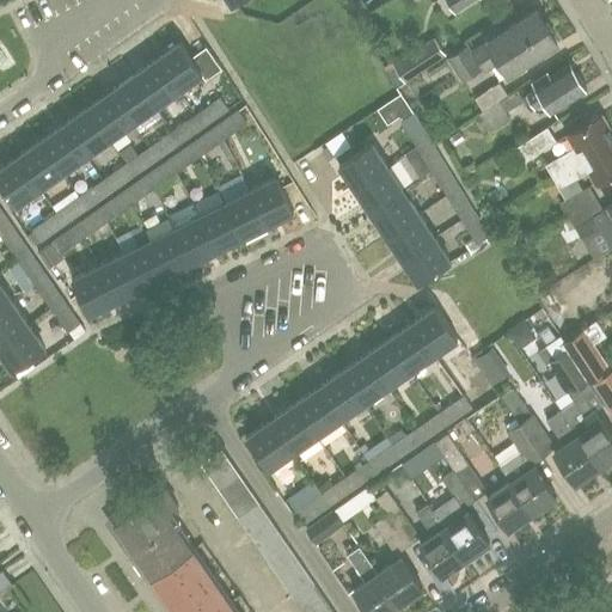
[(447,0),(456,12),(473,0),(447,0)]
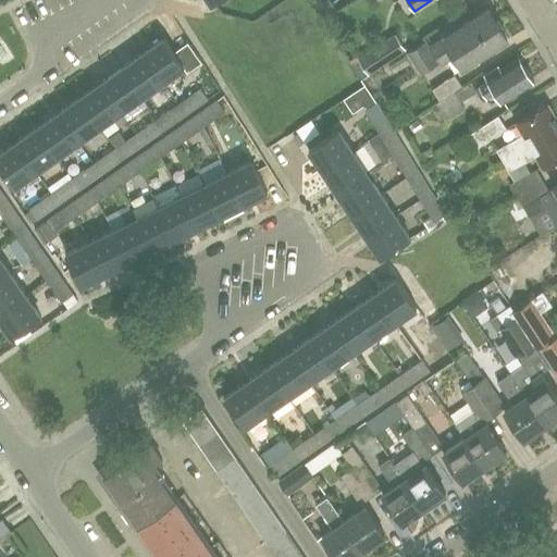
[(465,66),(508,38),(489,8),(432,45),(442,60),(443,63),(456,54),(465,66)]
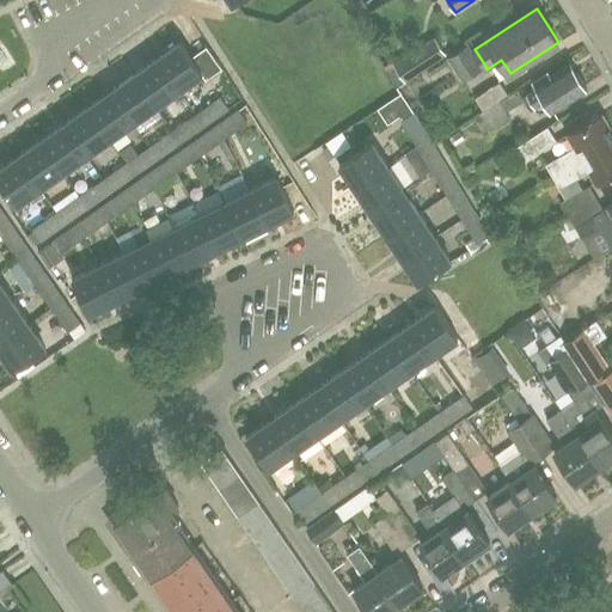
[(404,80),(444,54),(434,37),(393,63),(404,80)]
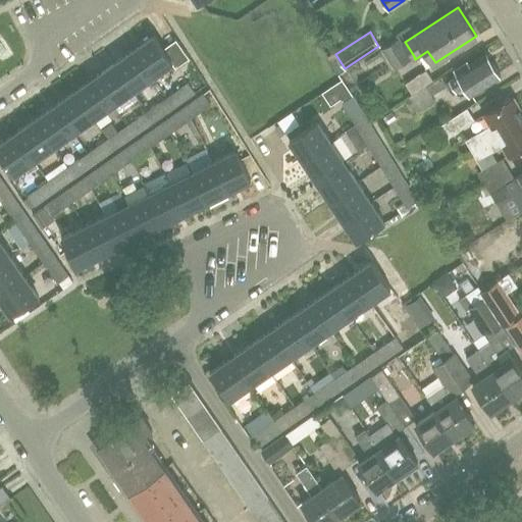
[(176,39),(164,48),(155,35),(135,49),(153,76),(172,62),(176,67),(190,57),(176,39)]
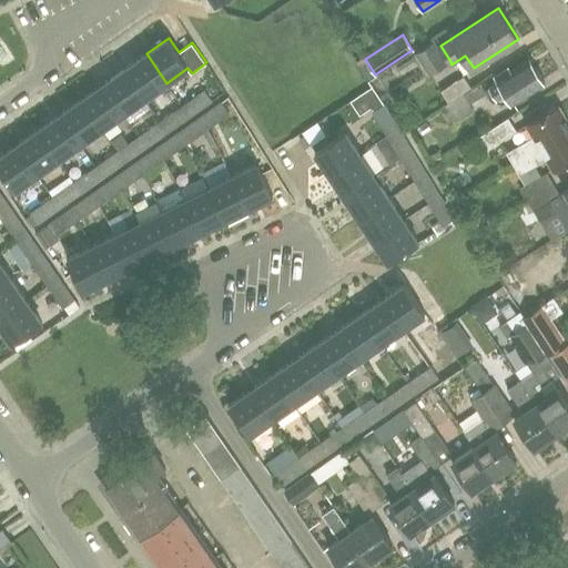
[(448,63),(434,41),(415,52),(429,75),(448,63)]
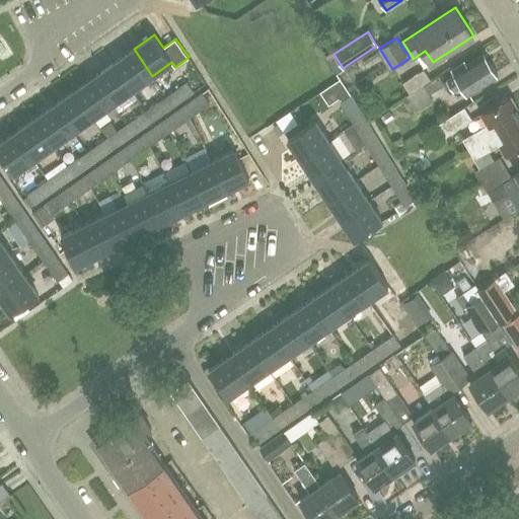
[(152,76),(134,49),(114,63),(133,89),(152,76)]
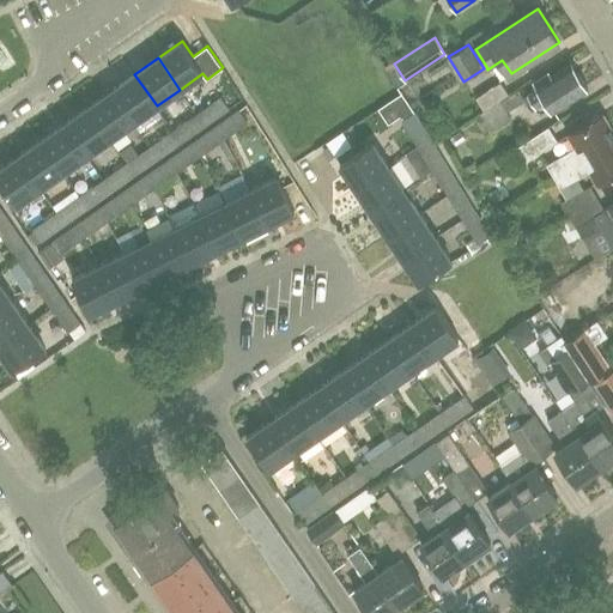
[(548,73),(534,82),(539,89),(525,98),(520,91),(502,103),(501,101),(484,110),(475,116),(487,134),(511,119),(507,111),(525,101),(532,110),(535,108),(536,109),(547,103),(554,113),(589,90),(571,64),(551,77),(548,73)]
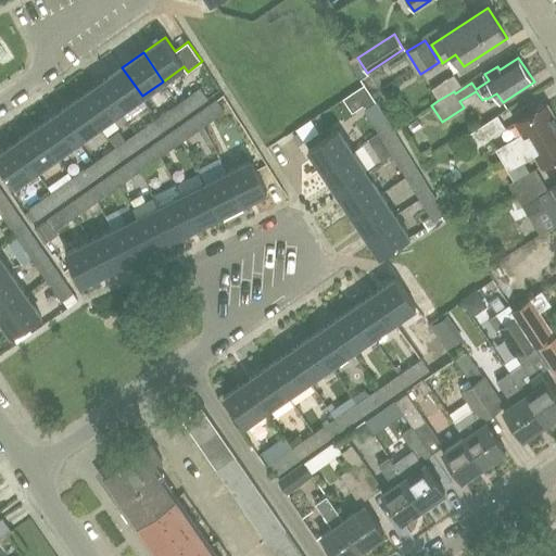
[(122,111),(142,96),(122,67),(101,81),(122,111)]
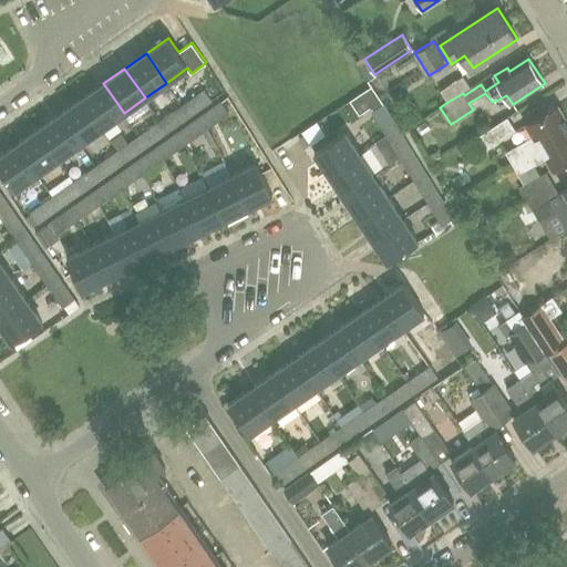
[(447,102),(463,93),(462,92),(470,86),(463,75),(440,90),(447,102)]
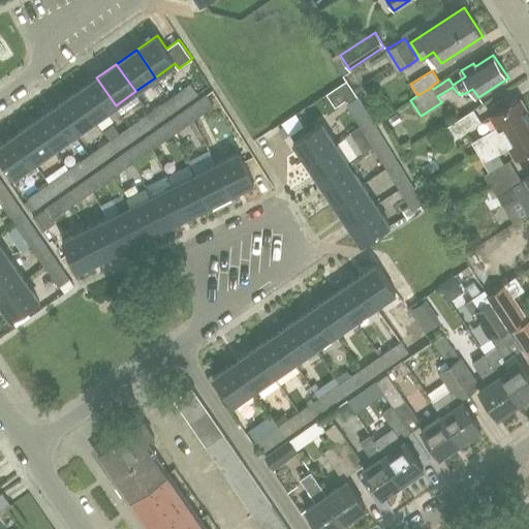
[(116,105),(96,78),(76,92),(95,119),(116,105)]
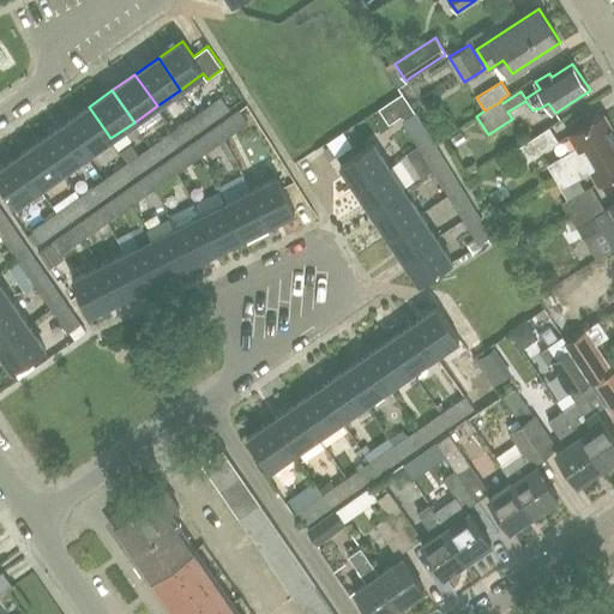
[(221,96),(196,114),(205,127),(230,109),(221,96)]
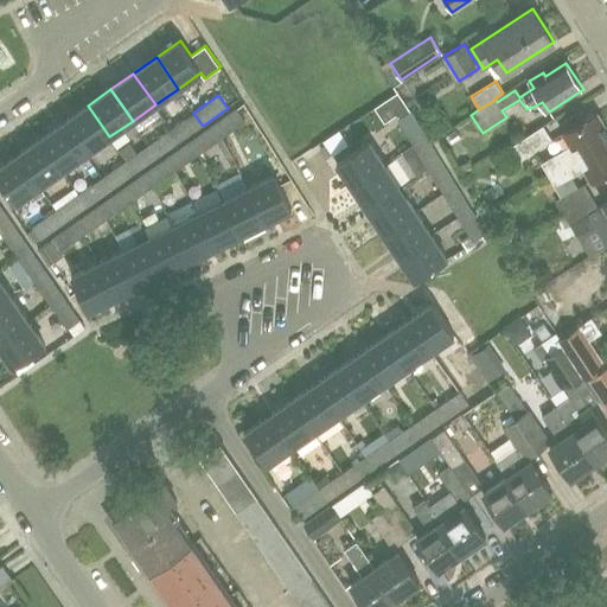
[(109,136),(88,106),(64,122),(87,153),(109,136)]
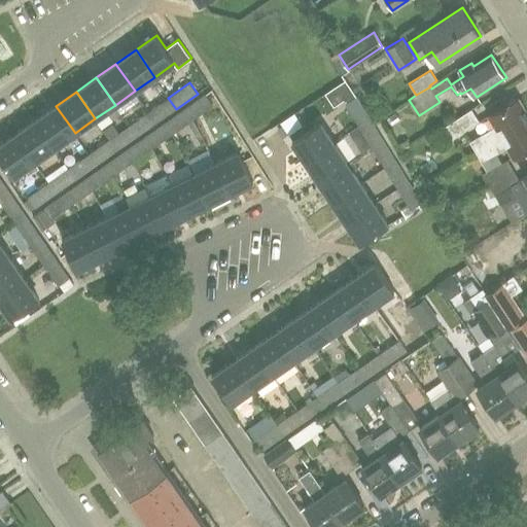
[(206,95),(185,109),(192,119),(213,105),(206,95)]
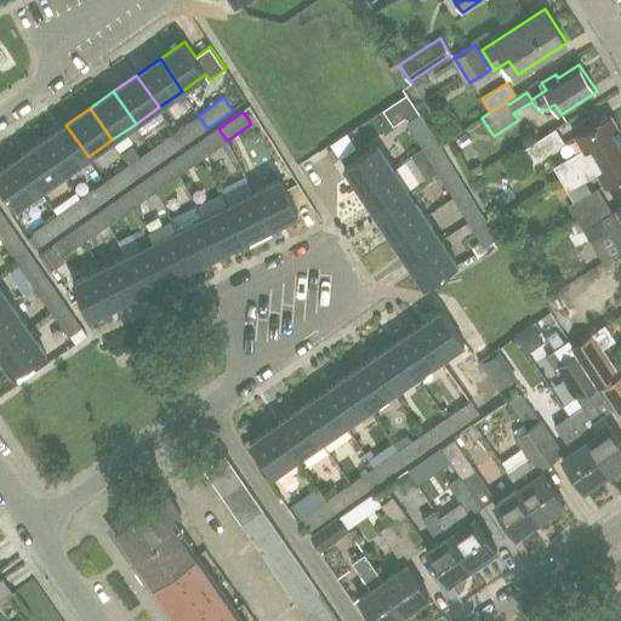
[(421,149),(437,140),(420,114),(405,125),(421,149)]
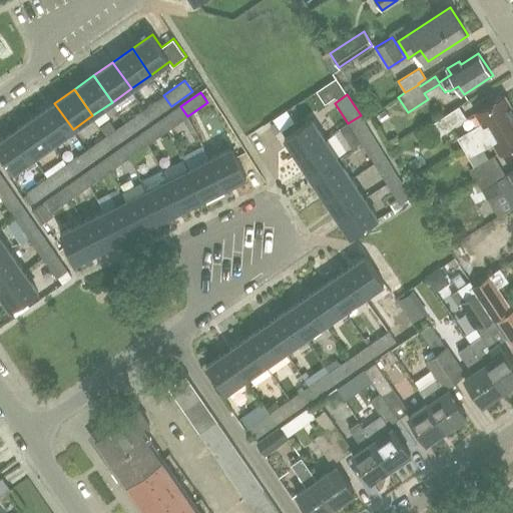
[(143,109),(151,120),(171,106),(163,95),(143,109)]
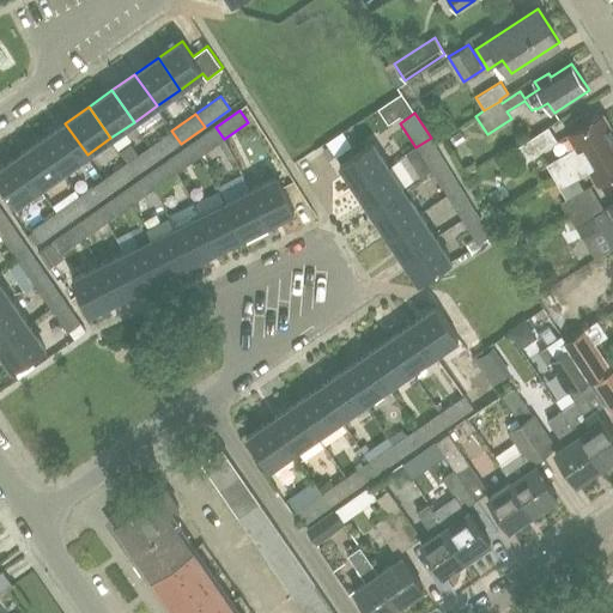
[(554,177),(612,143),(612,132),(602,115),(570,134),(577,147),(547,165),(554,177)]
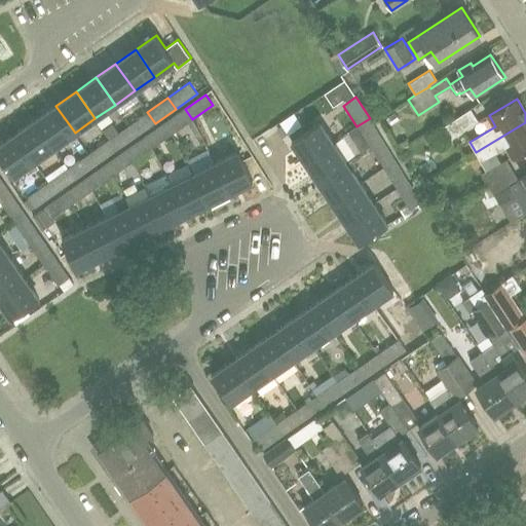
[(75,133),(55,106),(36,119),(55,147),(75,133)]
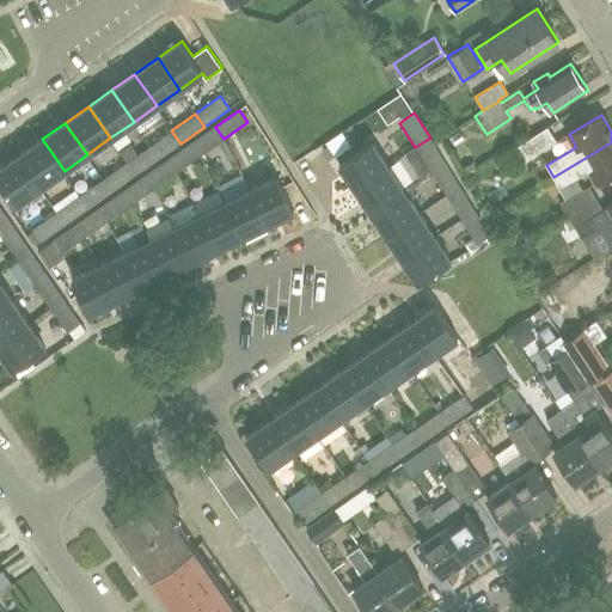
[(557,140),(549,126),(514,147),(524,161),(557,140)]
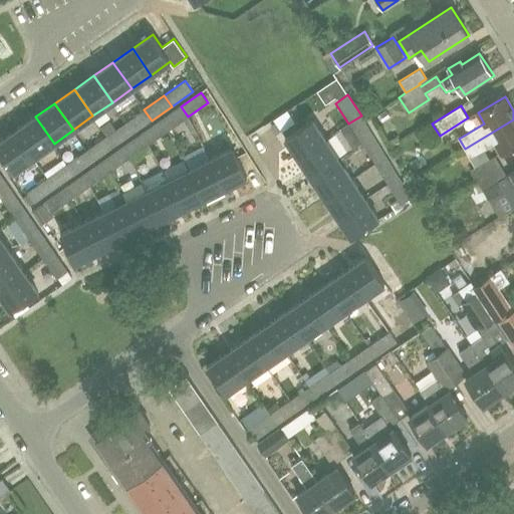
[(188,116),(181,106),(161,120),(169,131),(188,116)]
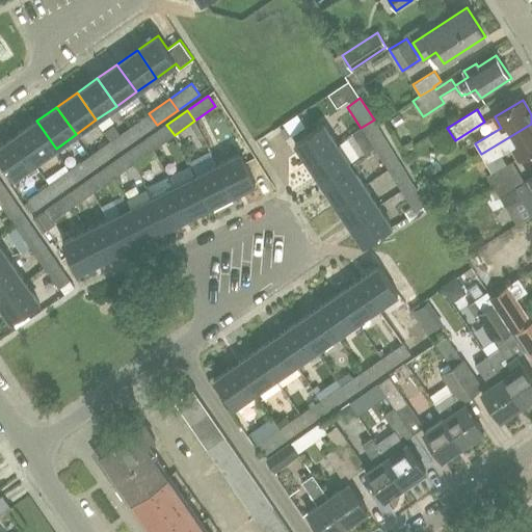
[(128,128),(136,139),(157,125),(149,113),(128,128)]
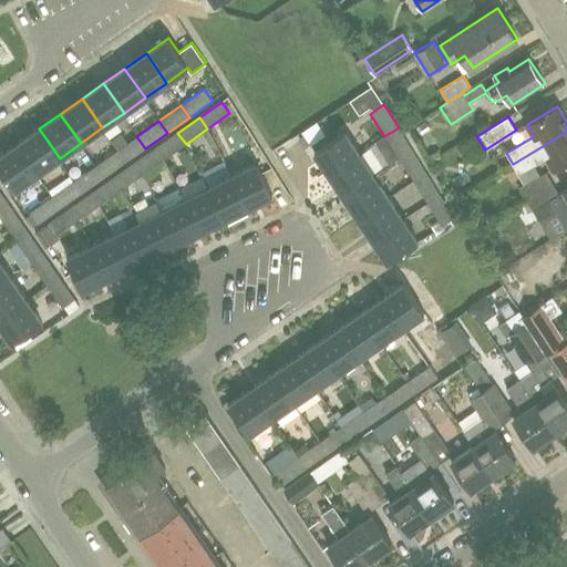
[(384,136),(399,158),(413,150),(399,127),(384,136)]
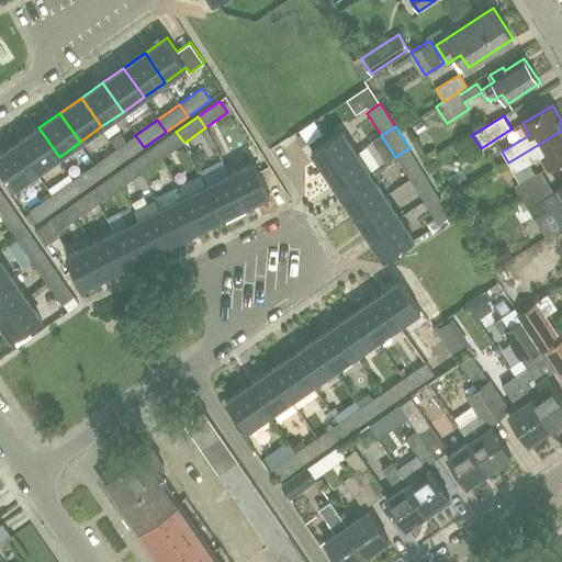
[(59,157),(38,127),(18,143),(37,171),(59,157)]
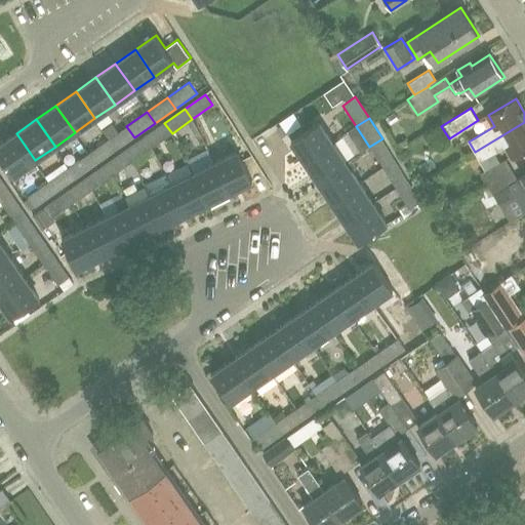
[(333,143),(319,122),(291,140),(306,161),(333,143)]
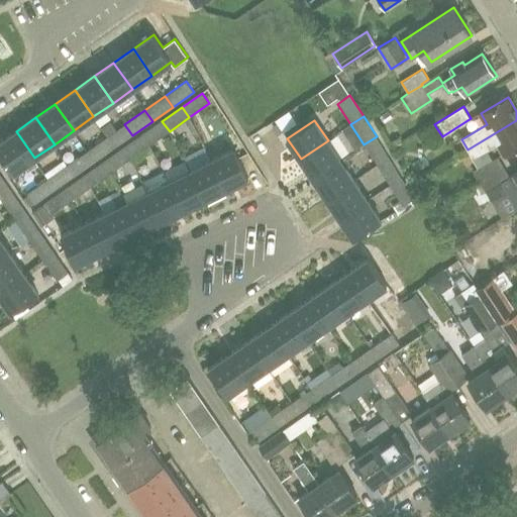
[(516,147),(516,120),(468,149),(474,160),(499,145),(505,156),(516,147)]
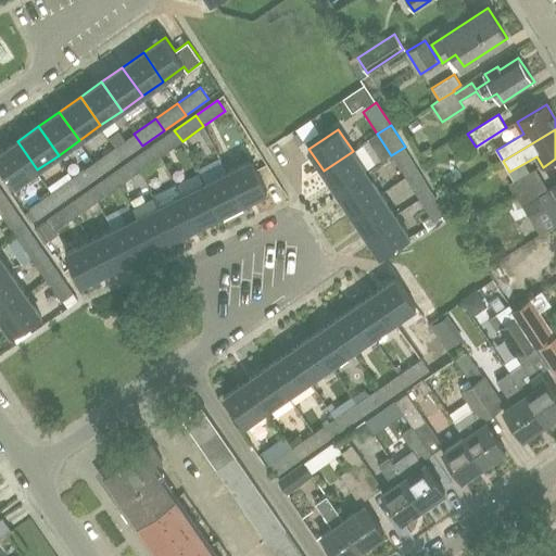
[(153,144),(162,156),(182,141),(174,130),(153,144)]
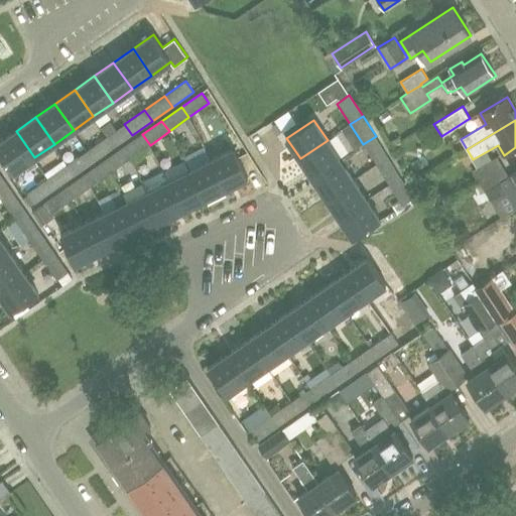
[(104,138),(111,149),(132,135),(124,124),(104,138)]
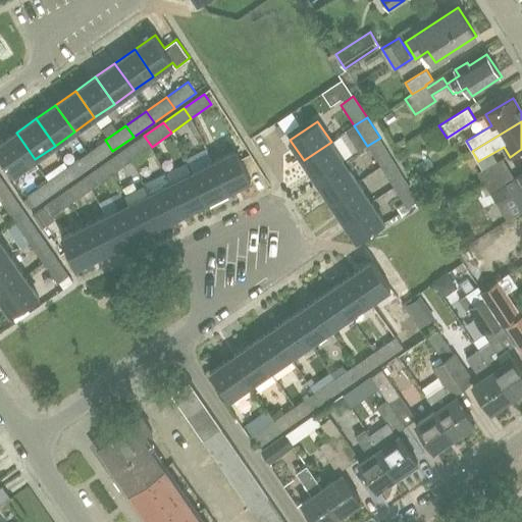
[(35,159),(16,133),(0,144),(0,153),(14,173),(23,167),(28,173),(38,165),(34,160),(35,159)]
